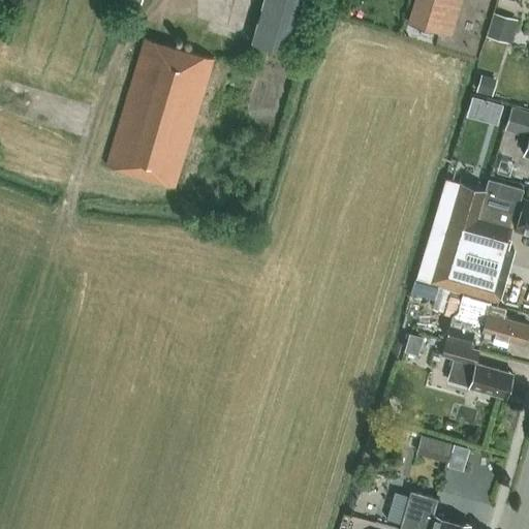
[(144,2),(144,0),(121,0),(120,7),(135,12),(138,1),(144,2)]
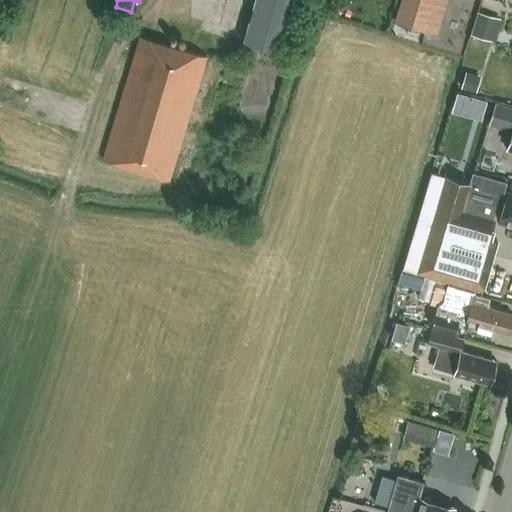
[(281,34),(291,37),(301,0),(255,0),(245,36),(278,46),(281,34)]
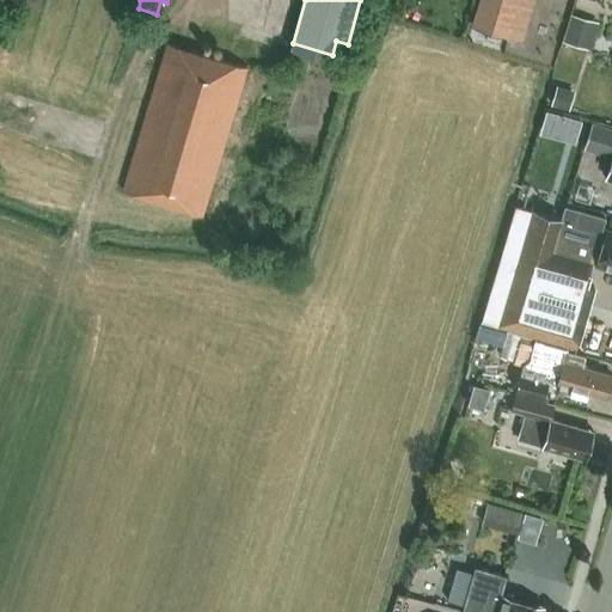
[(509,40),(520,0),(478,0),(470,29),(509,40)]
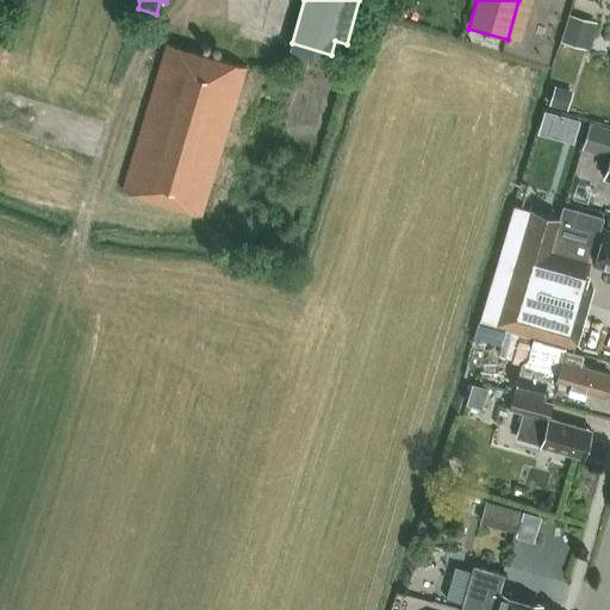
[(599,23),(572,13),(562,39),(591,49),(599,23)]
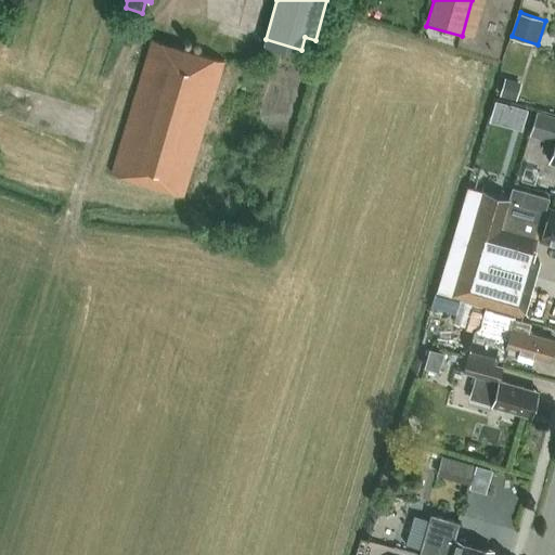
[(152,39),(111,173),(183,195),(224,61),(152,39)]
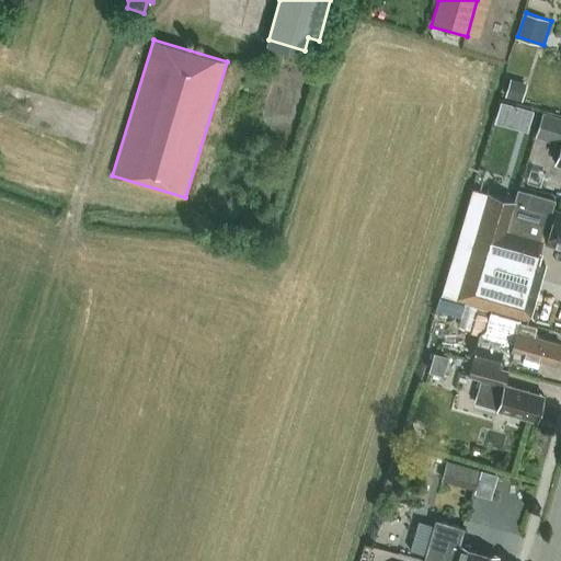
[(507,93),(519,98),(525,80),(513,77),(507,93)]
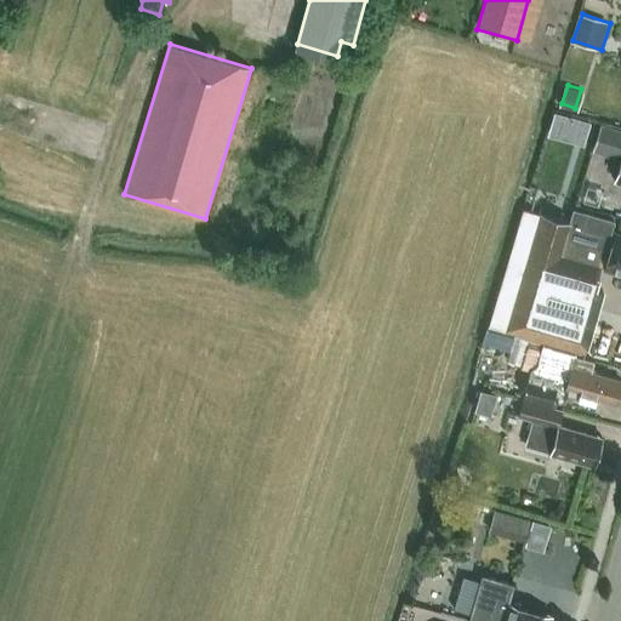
[(620,147),(620,148),(620,146),(620,132),(600,126),(593,148),(620,157),(620,159),(615,181),(620,182),(620,147)]
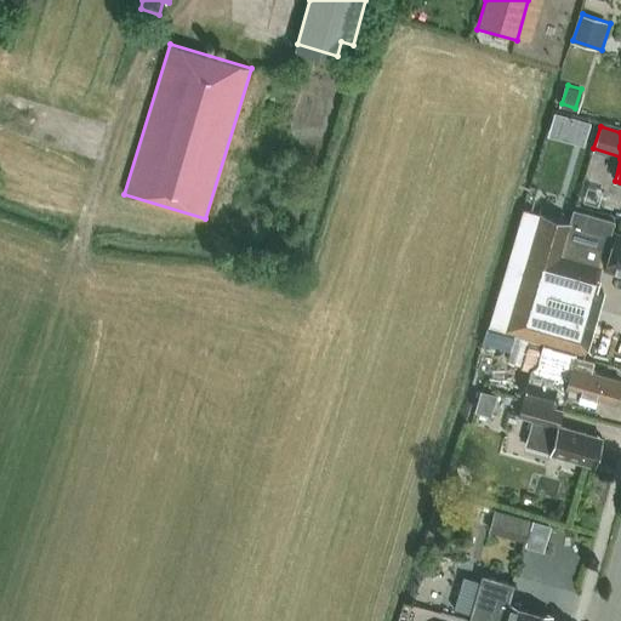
[(620,272),(620,235),(610,233),(614,221),(574,210),(571,222),(529,210),(506,288),(516,291),(505,330),(591,355),(591,357),(592,357),(610,294),(603,290),(609,269),(620,272)]
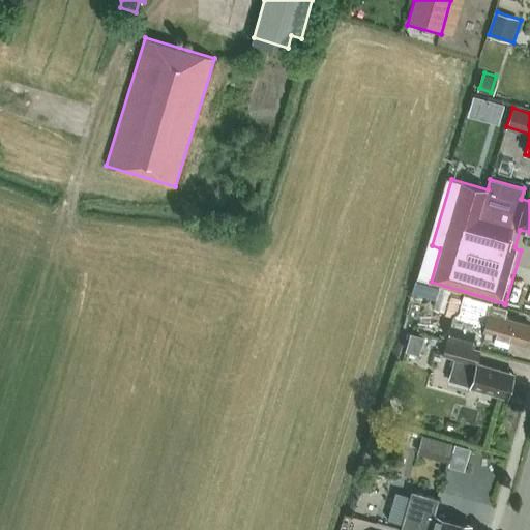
[(459,295),(446,340),(473,347),(475,335),(497,342),(499,337),(524,344),(529,324),(499,316),(502,306),(459,295)]
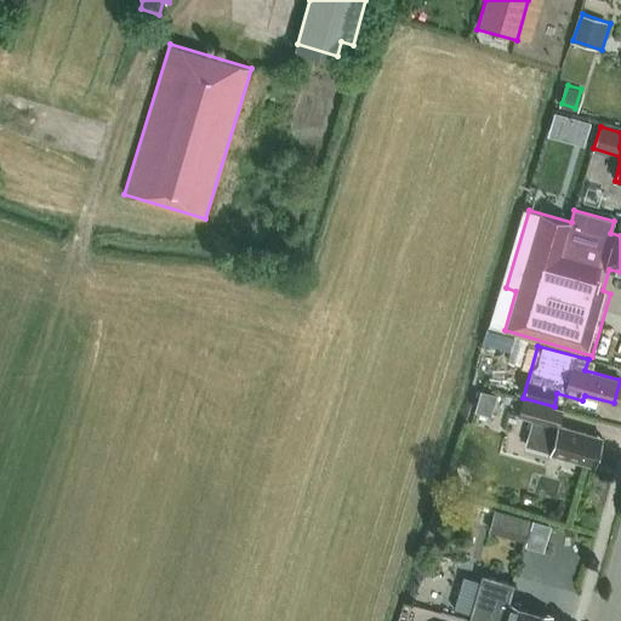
[(483,389),(478,404),(497,410),(502,396),(483,389)]
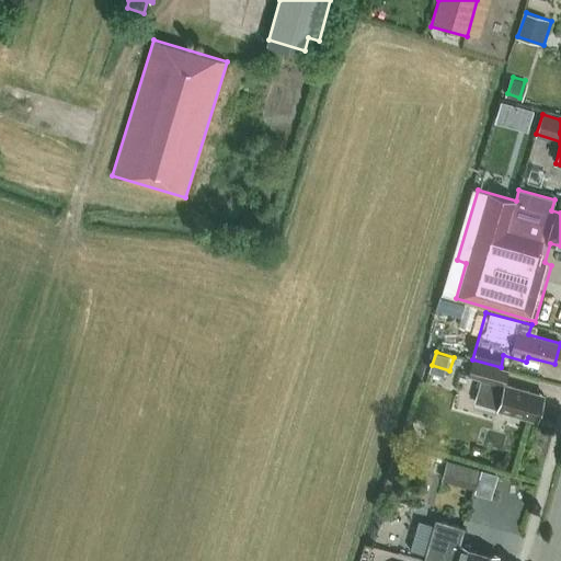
[(476,403),(537,421),(544,396),(504,385),(507,371),(472,362),(468,376),(482,379),(476,403)]
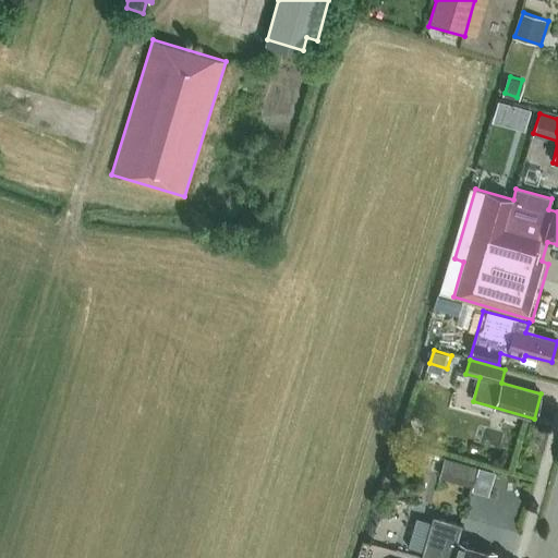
[(473,487),(478,469),(445,459),(439,477),(473,487)]
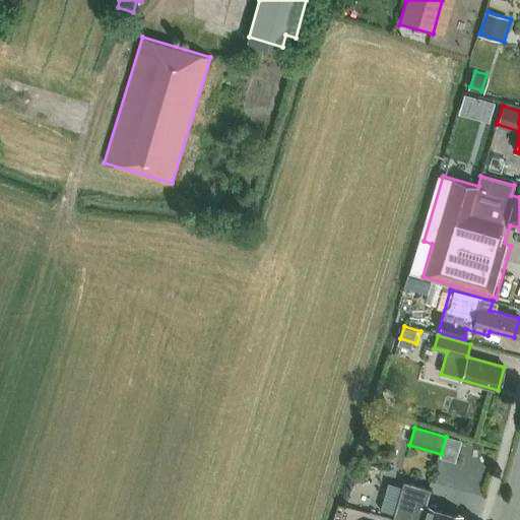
[(391,519),(460,519),(462,515),(426,505),(431,489),(403,481),(391,519)]
